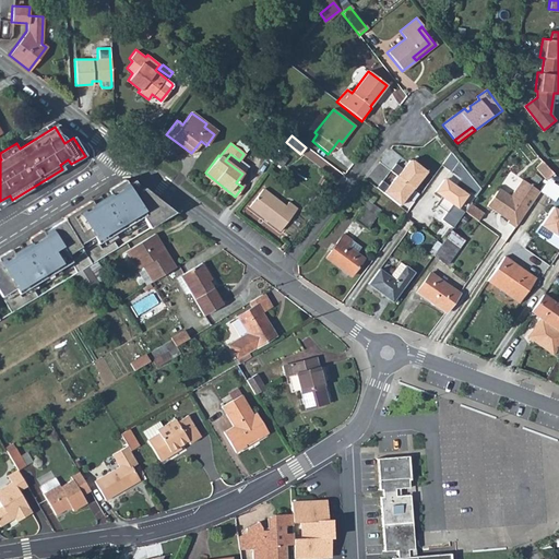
[(281,150),(274,158),(283,165),(289,156),(281,150)]
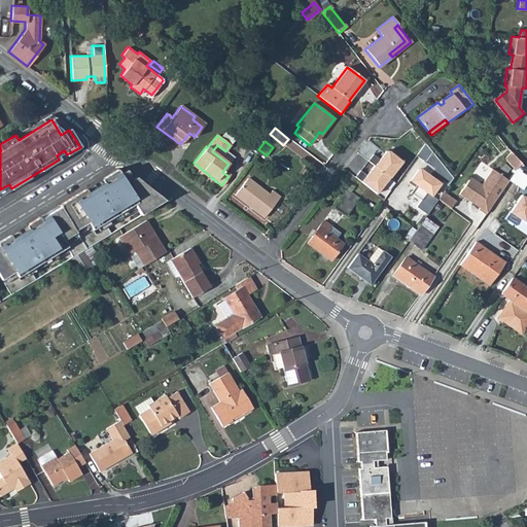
[(416,207),(427,215),(437,200),(431,195),(442,180),(448,184),(453,177),(425,143),(416,155),(434,168),(428,176),(419,170),(411,181),(416,184),(411,192),(421,200),(416,207)]
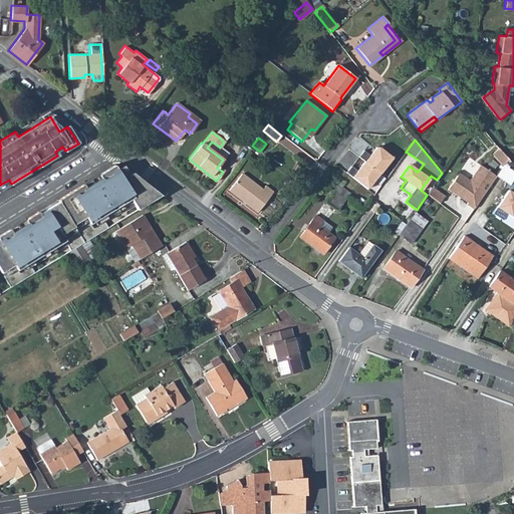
[(498,147),(491,153),(500,164),(507,159),(498,147)]
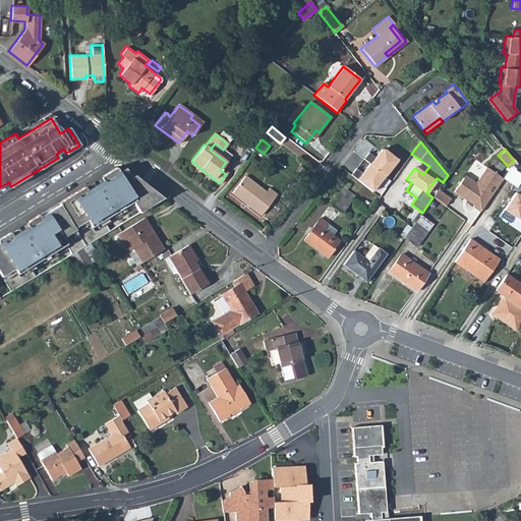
[(363,159),(369,164),(385,176),(397,160),(384,150),(381,150),(373,158),(368,153),(363,159)]
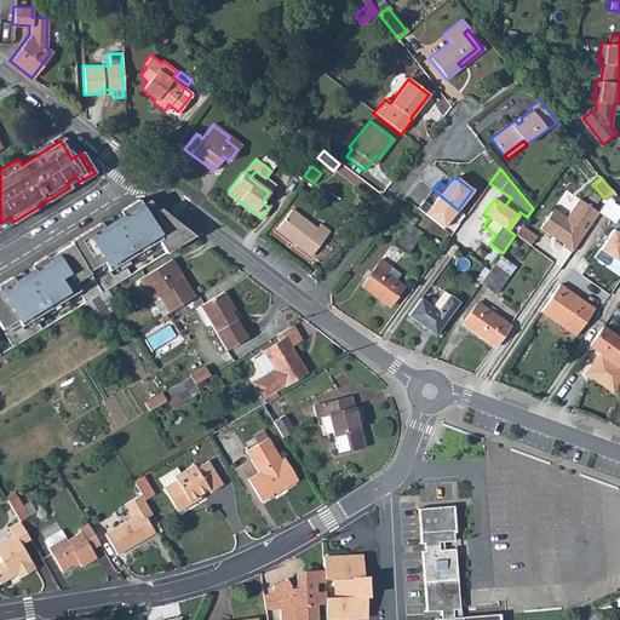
[(423,201),(417,208),(442,229),(458,210),(440,195),(430,207),(423,201)]
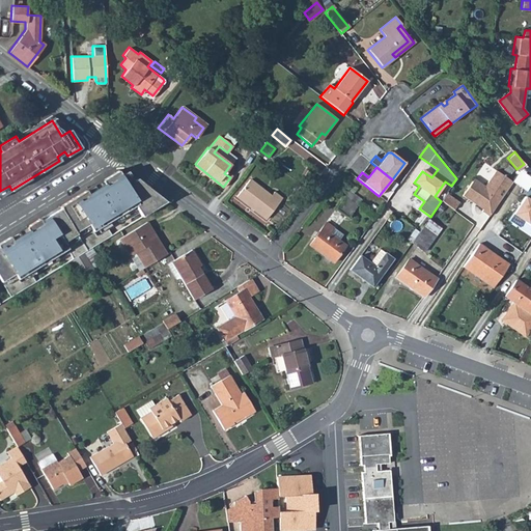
[(120,169),(52,212),(70,252),(72,259),(82,253),(91,247),(111,235),(108,229),(139,212),(142,218),(167,201),(126,169),(120,169)]
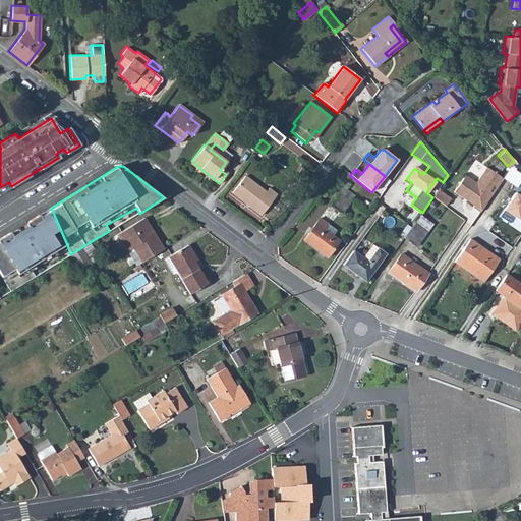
[(473,206),(480,211),(494,192),(504,177),(487,166),(476,181),(466,174),(455,190),(465,197),(466,195),(476,201),(474,204),(473,206)]
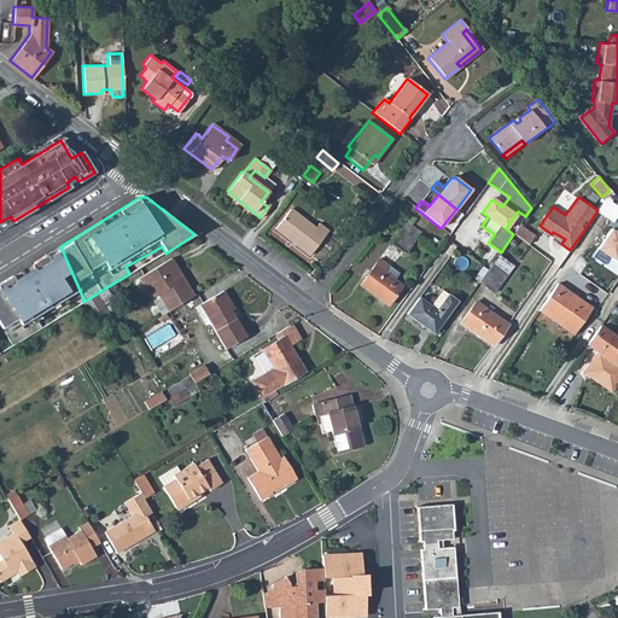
[(617,209),(606,200),(598,211),(612,222),(617,214),(617,209)]
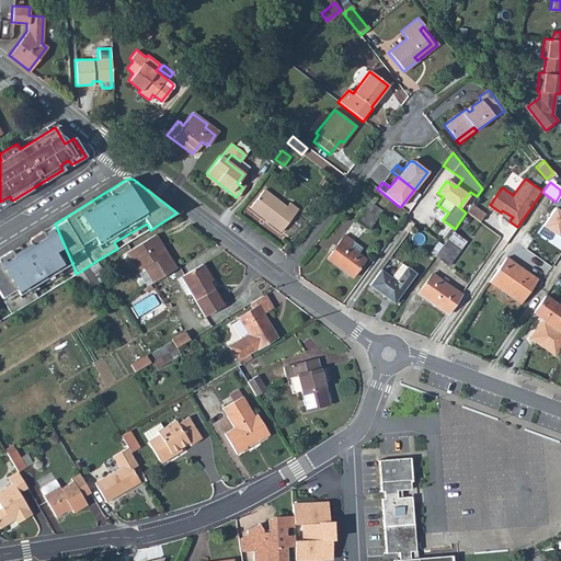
[(263,190),(250,207),(281,231),(297,209),(289,203),(285,207),(263,190)]
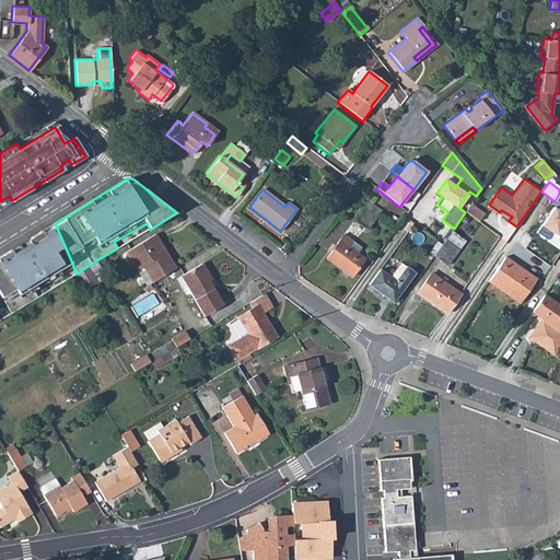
[(369,199),(364,197),(361,202),(364,205),(353,220),(366,230),(381,210),(368,201),(369,199)]
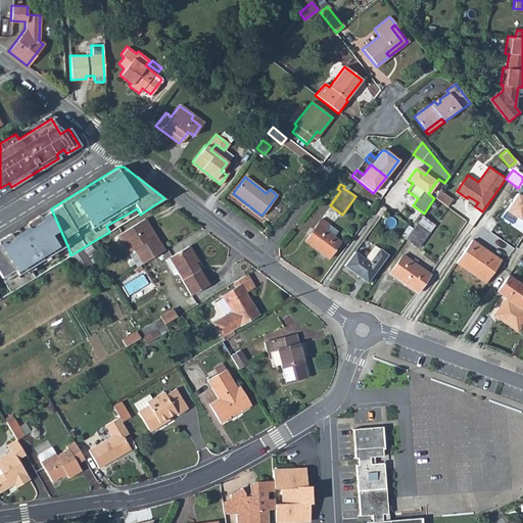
[(439,191),(434,198),(446,206),(452,199),(439,191)]
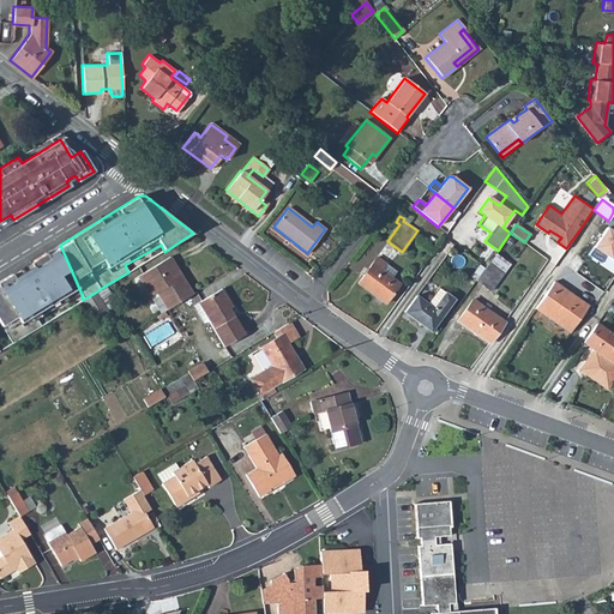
[(613,252),(613,229),(607,226),(587,254),(599,263),(605,254),(611,258),(613,252)]
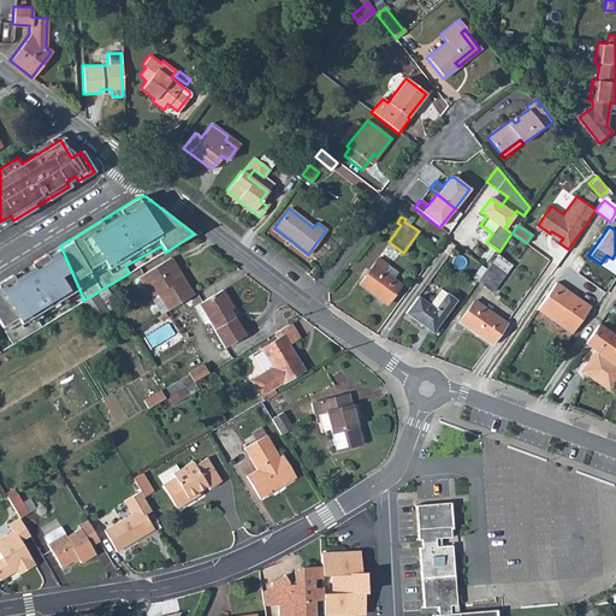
[(551,231),(550,234),(561,241),(563,238),(551,231)]
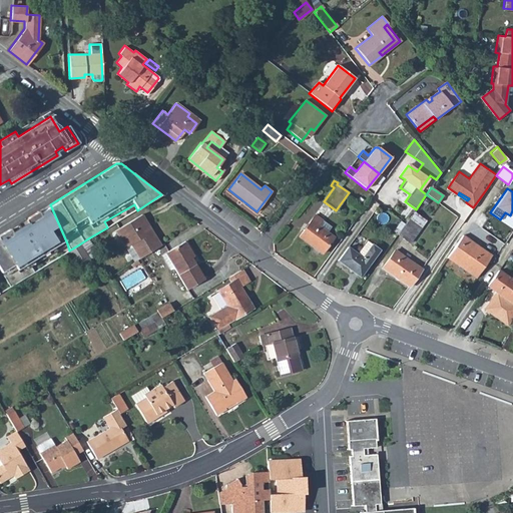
[(67,243),(50,204),(9,229),(31,266),(67,243)]
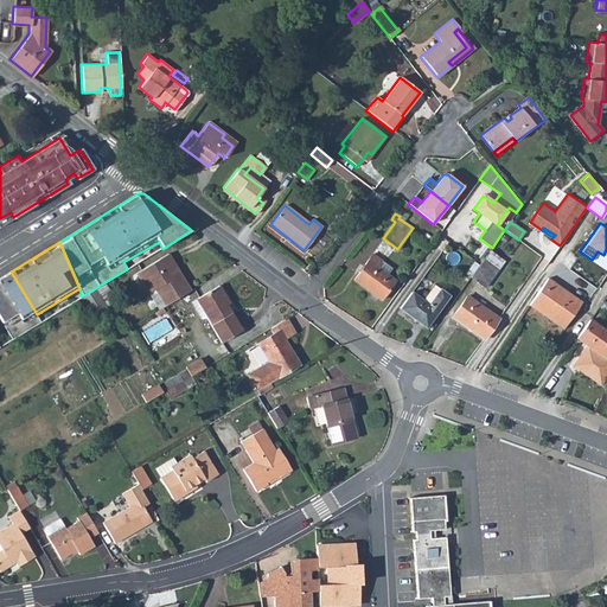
[(479,266),(470,278),(484,287),(503,261),(489,250),(479,266)]
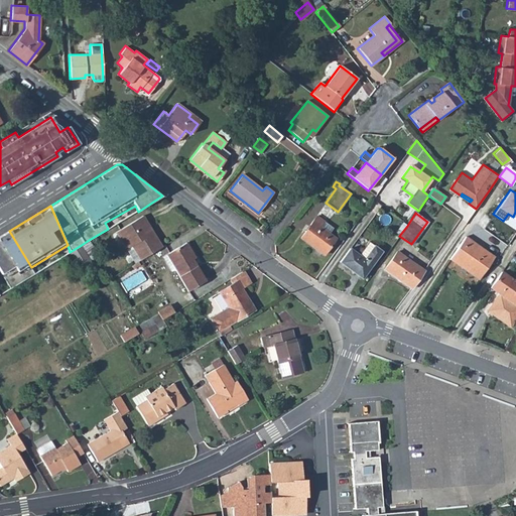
[(135,263),(162,247),(143,216),(116,233),(135,263)]
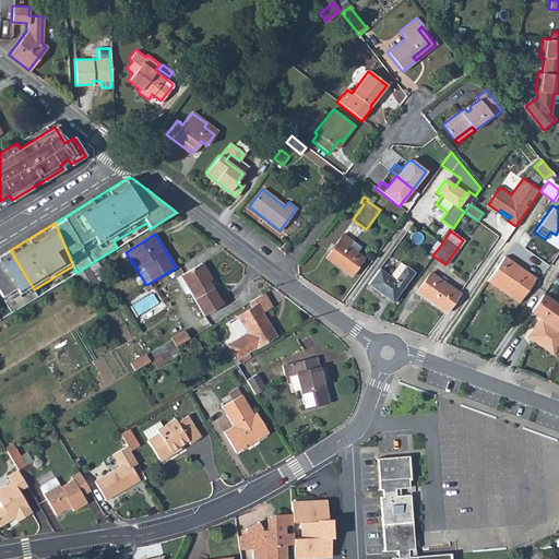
[(356,253),(346,246),(351,240),(343,235),(325,258),(349,276),(363,259),(356,253)]
